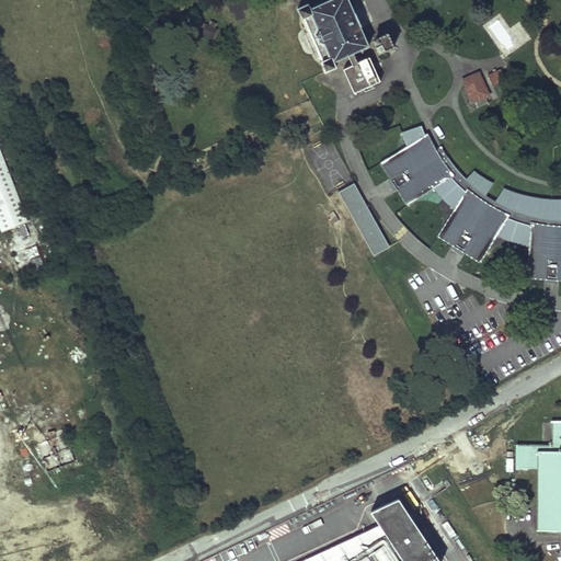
[(309,3),(297,9),(302,19),(311,14),(317,30),(315,33),(319,43),(323,44),(329,57),(321,60),(324,71),(335,66),(334,60),(347,55),(351,64),(343,68),(352,92),(378,81),(368,57),(357,61),(354,53),(368,46),(348,0),(328,0),(311,8),(309,3)]
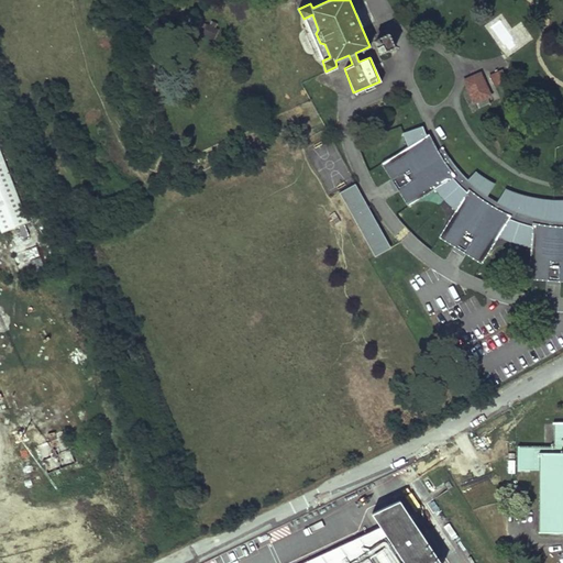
[(106,2),(98,3),(101,17),(109,14),(106,2)]
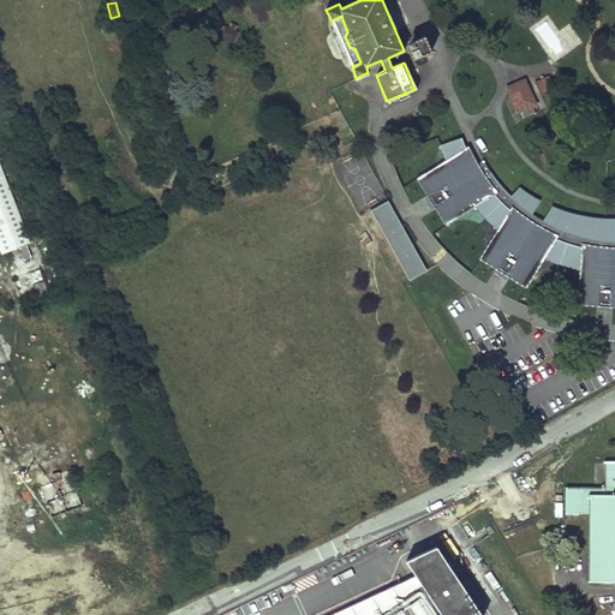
[(411,42),(410,46),(415,58),(431,52),(425,36),(411,42)]
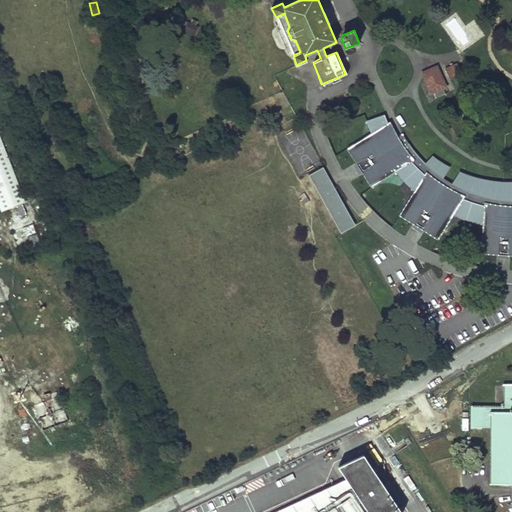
[(451,78),(459,74),(454,64),(446,68),(451,78)]
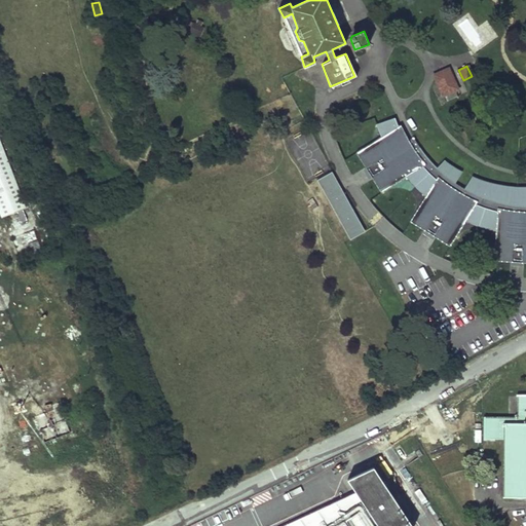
[(449,69),(434,76),(442,95),(444,95),(457,88),(449,69)]
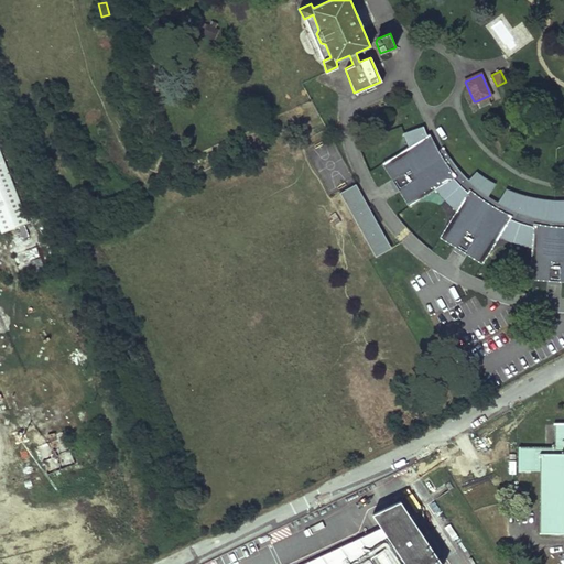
[(492,102),(490,95),(476,101),(479,108),(492,102)]
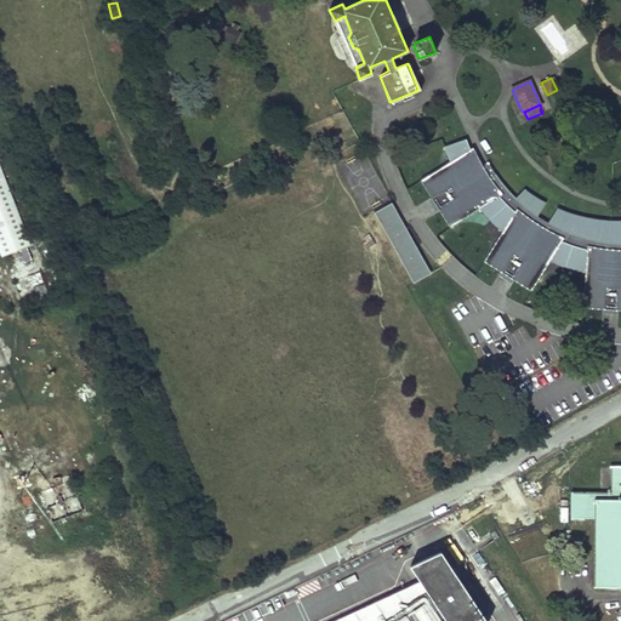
[(471,148),(467,138),(445,147),(450,161),(455,167),(425,187),(446,222),(476,204),(480,209),(484,214),(490,221),(499,228),(502,232),(508,237),(490,266),(527,288),(543,258),(550,261),(558,265),(567,268),(579,271),(586,273),(592,274),(590,308),(620,311),(620,220),(616,221),(600,220),(586,217),(571,214),(558,208),(548,222),(537,216),(546,203),(536,197),(525,189),(517,198),(508,191),(502,182),(495,172),(489,163),(483,166),(477,153),(473,155),(471,148)]
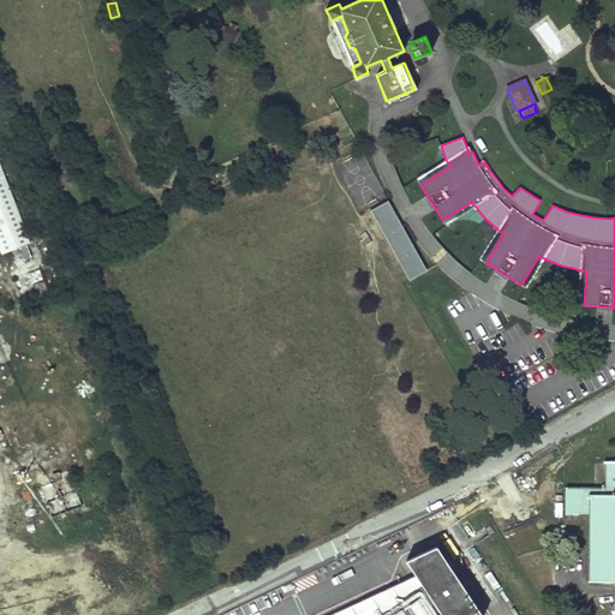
[(0,252),(30,242),(0,159),(0,252)]
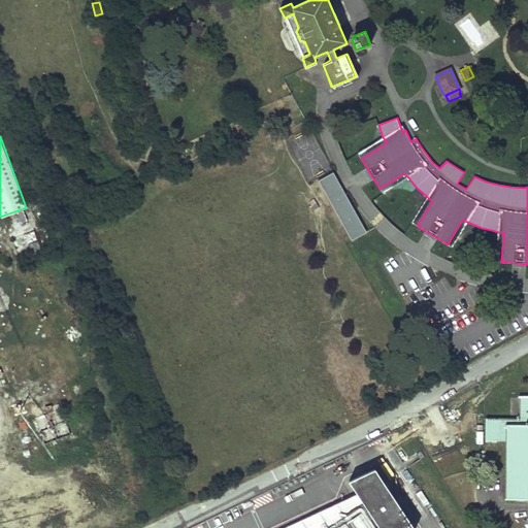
[(387,142),(383,137),(358,154),(361,159),(387,142)]
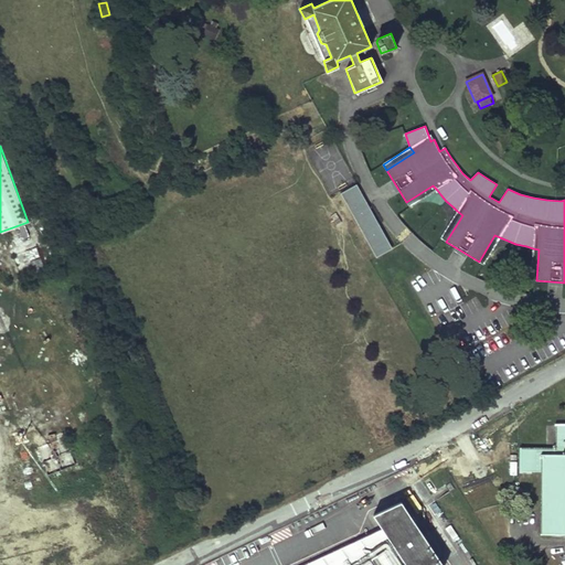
[(341,193),(343,198),(350,194),(359,211),(365,208),(390,251),(393,248),(356,184),(341,193)]
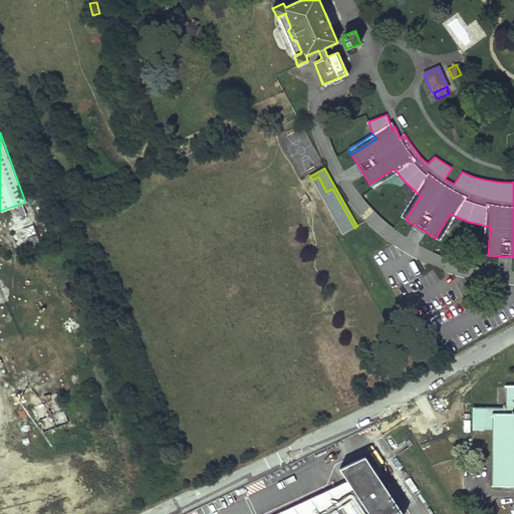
[(394,169),(369,184),(372,189),(398,173),(394,169)]
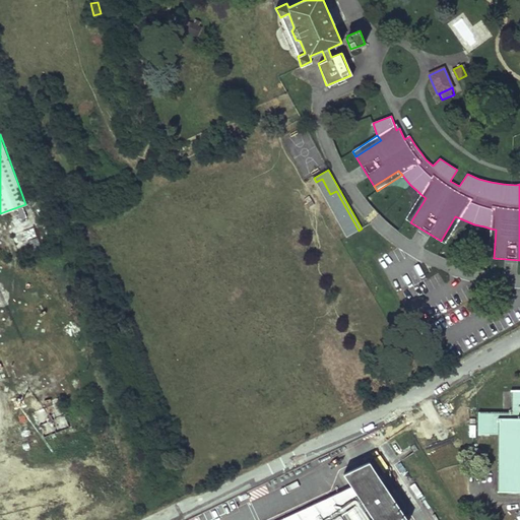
[(322,179),(316,182),(346,237),(359,231),(336,191),(330,194),(322,179)]
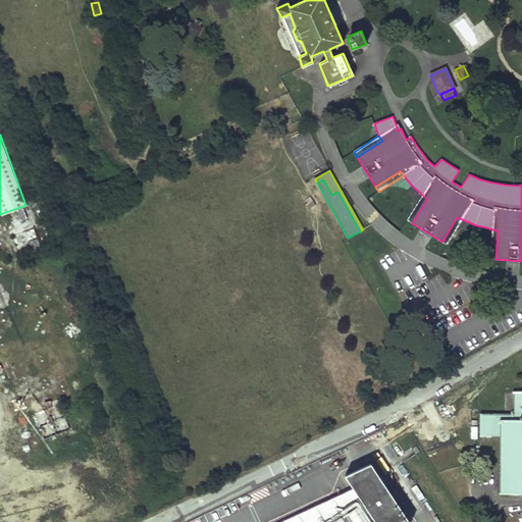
[(412,223),(427,199),(422,195),(407,219),(412,223)]
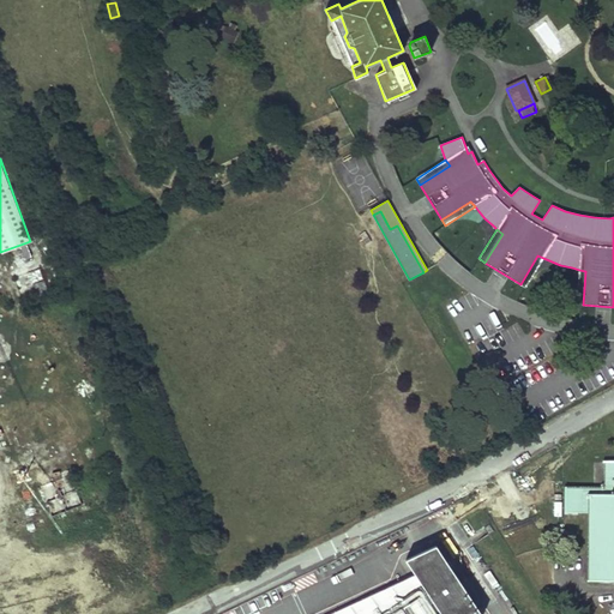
[(10,254),(23,293),(47,284),(40,265),(35,266),(28,248),(10,254)]
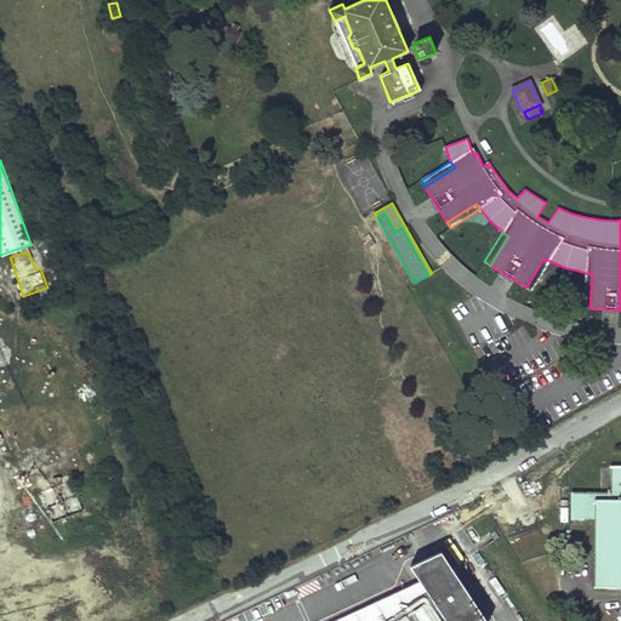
[(543,258),(527,288),(531,291),(550,261),(543,258)]
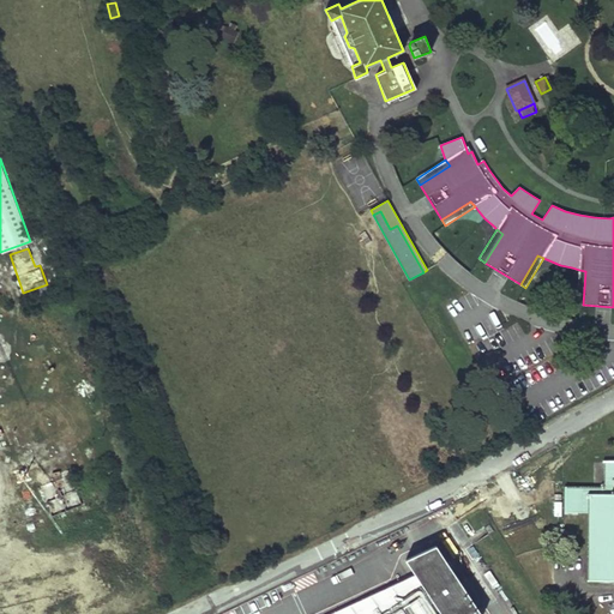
[(605,483),(566,483),(566,510),(589,510),(589,578),(613,577),(613,457),(605,457),(605,483)]
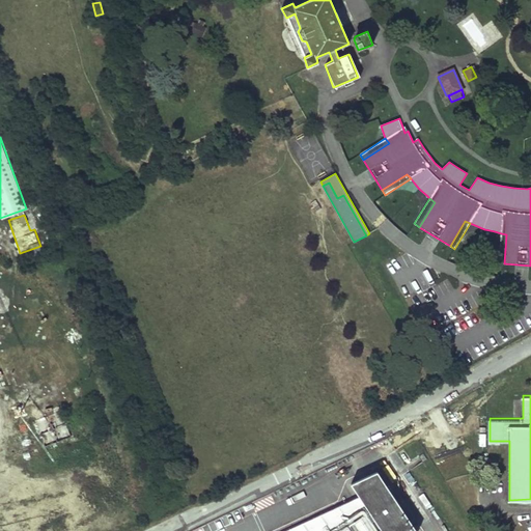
[(48,430),(47,441),(58,442),(59,431),(48,430)]
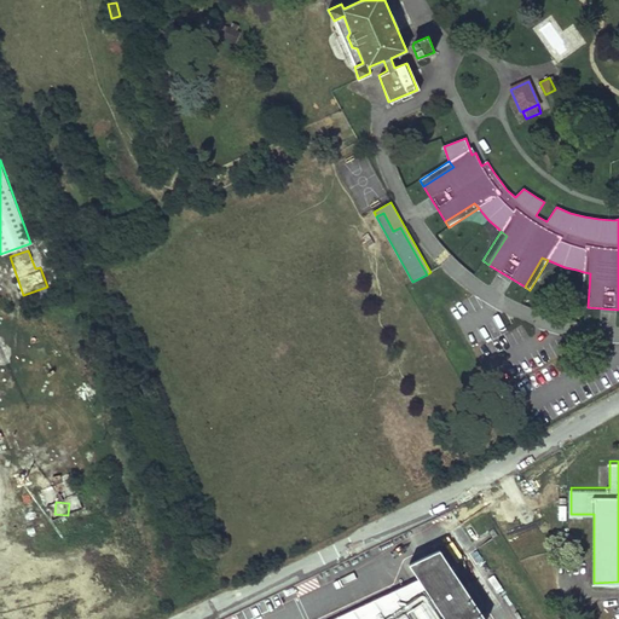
[(478,618),(481,618),(432,548),(400,561),(411,576),(317,618),(478,618)]
